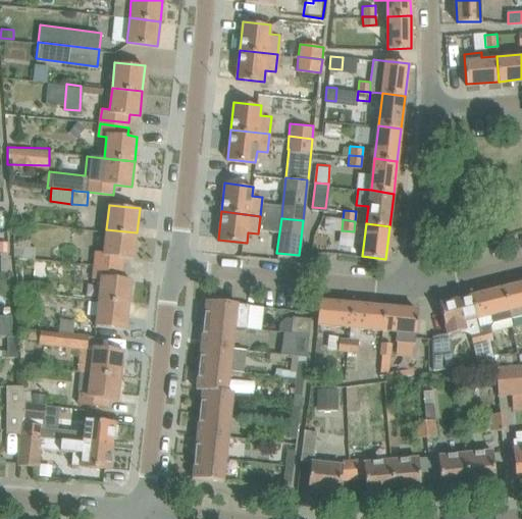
[(137,232),(106,229),(104,251),(96,250),(95,262),(123,265),(123,257),(134,258),(137,232)]
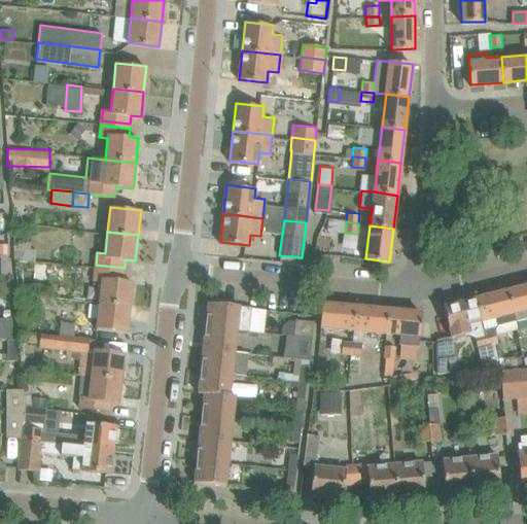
[(13,246),(13,258),(35,260),(36,248),(13,246)]
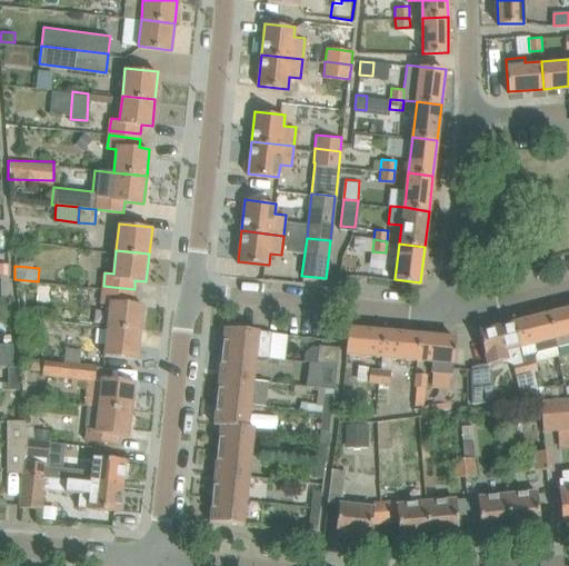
[(109,304),(107,327),(140,331),(143,304),(132,303),(133,294),(102,290),(101,303),(109,304)]
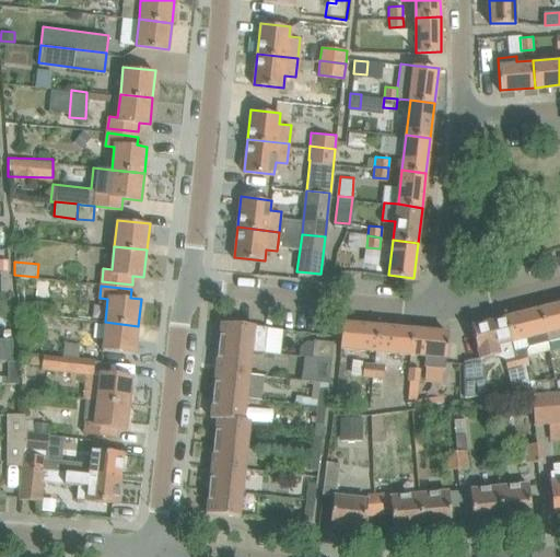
[(559,337),(559,302),(540,308),(548,340),(559,337)]
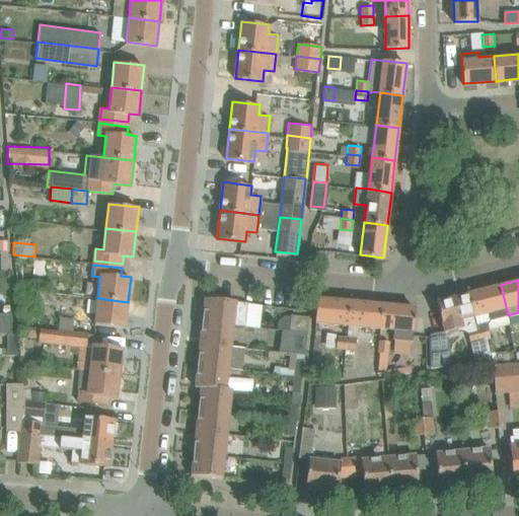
[(490,319),(508,315),(501,285),(468,293),(474,315),(488,312),(490,319)]
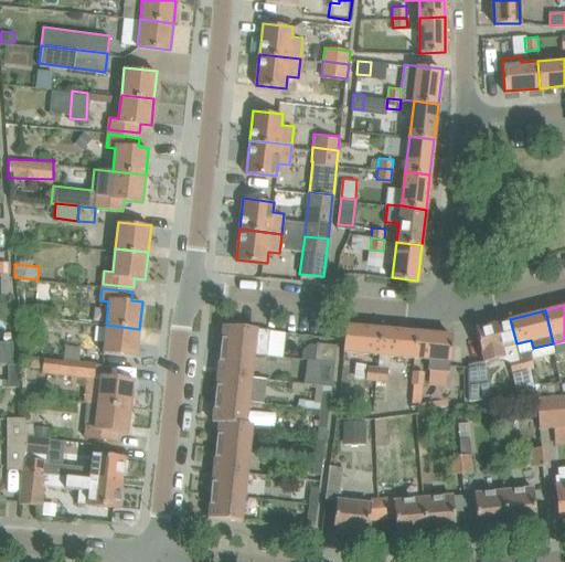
[(516,343),(510,319),(476,328),(483,360),(483,361),(486,361),(504,357),(510,359),(520,357),(519,351),(516,343)]
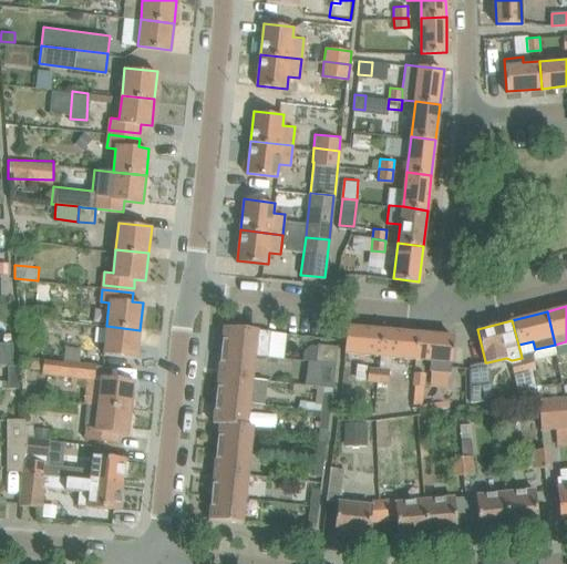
[(224,325),(222,349),(255,354),(255,352),(268,354),(271,330),(224,325)]
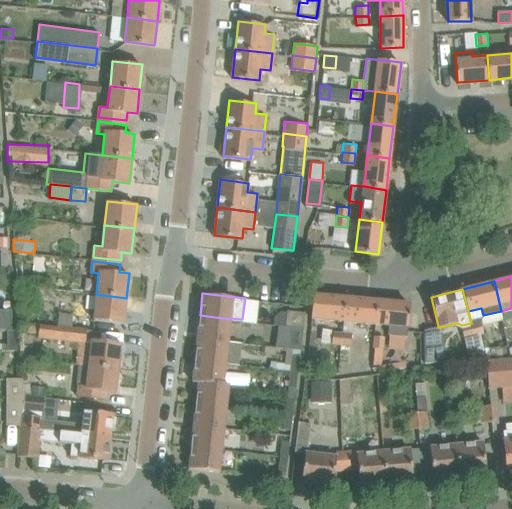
[(126,298),(96,294),(93,319),(123,322),(126,298)]
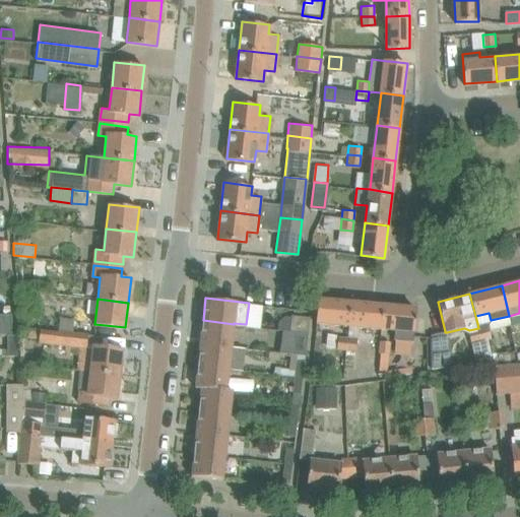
[(316,322),(348,325),(350,302),(318,299),(316,322)]
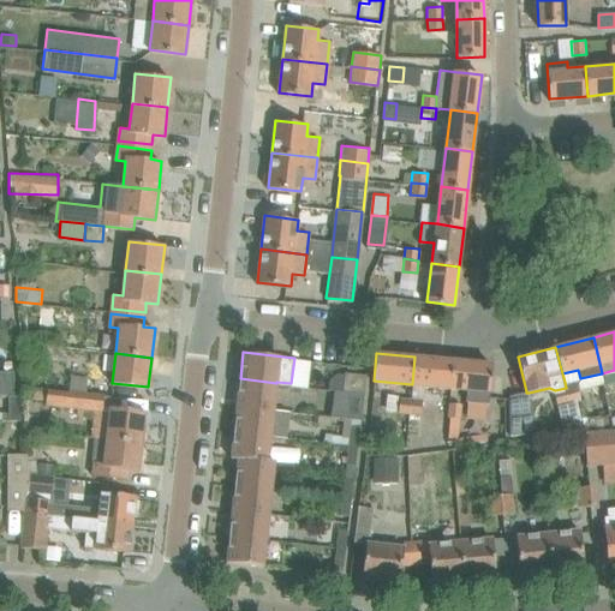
[(412,384),(451,387),(453,360),(415,357),(412,384)]
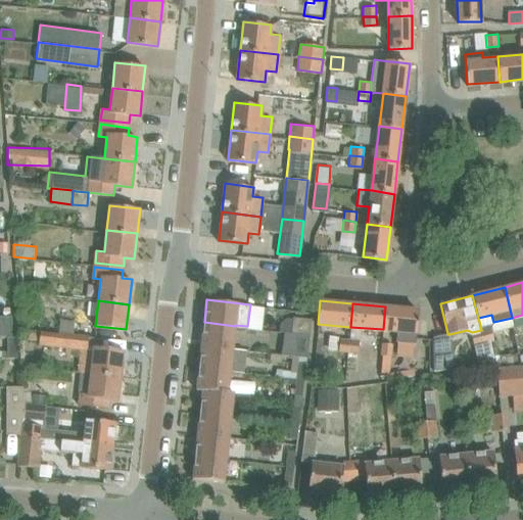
[(385,306),(383,329),(396,331),(395,340),(416,342),(419,310),(385,306)]
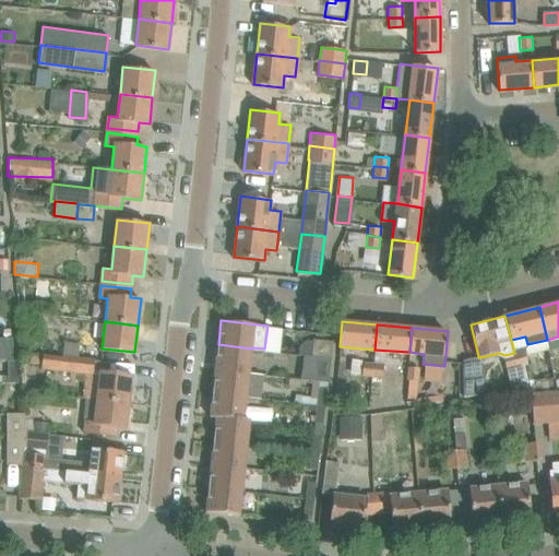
[(313,338),(311,355),(331,357),(333,340),(313,338)]
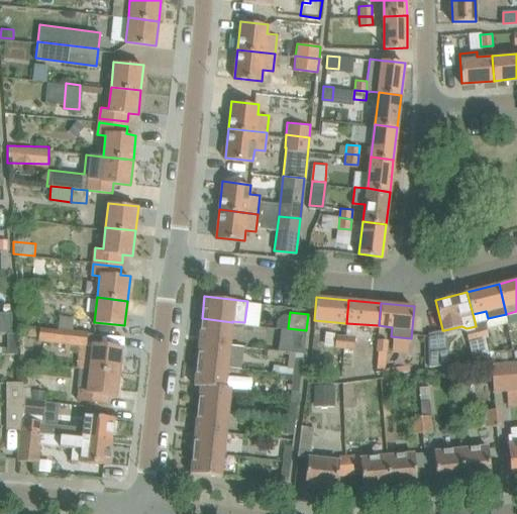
[(60,315),(59,327),(72,329),(74,317),(60,315)]
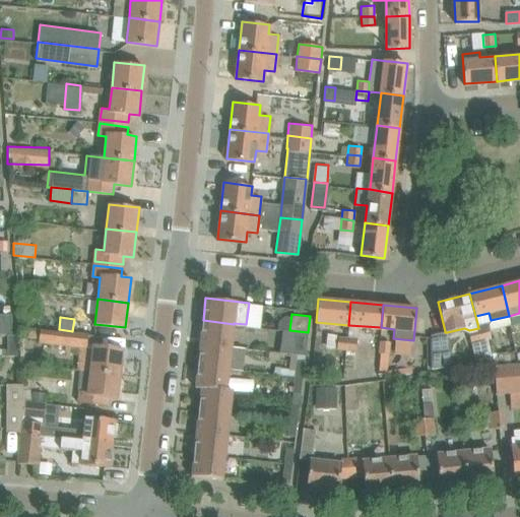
[(203,320),(200,342),(232,345),(234,324),(203,320)]
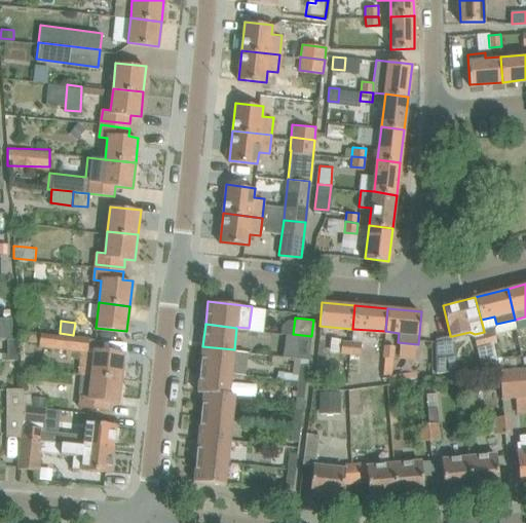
[(487,344),(491,342),(496,341),(493,330),(484,332),(487,344)]
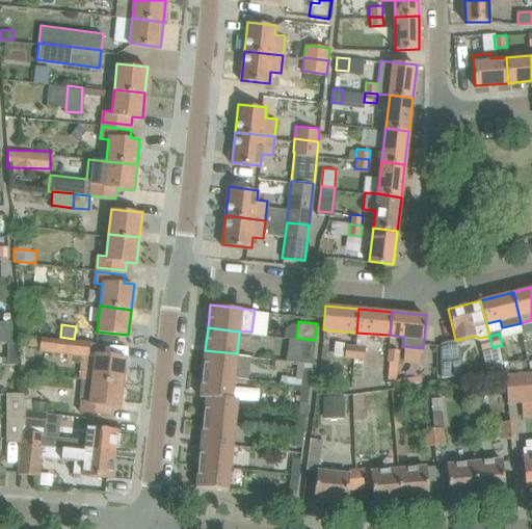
[(59,350),(75,352),(88,353),(90,341),(76,339),(55,337),(45,336),(44,346),(59,348),(59,350)]
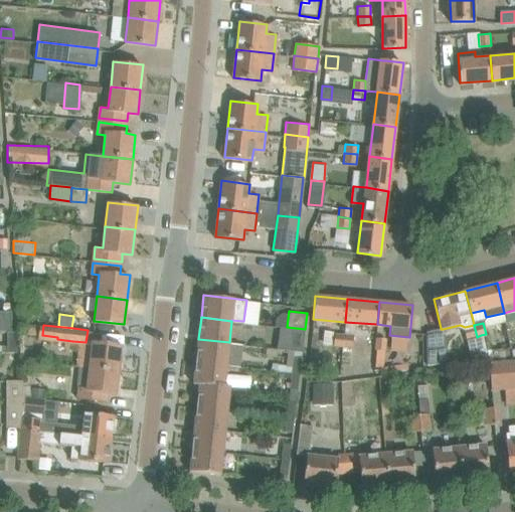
[(465,327),(467,339),(477,337),(474,325),(465,327)]
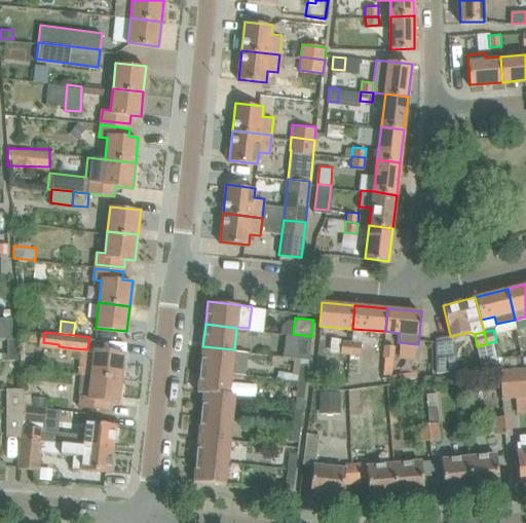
[(311,336),(293,334),(286,333),(284,356),(308,359),(311,336)]
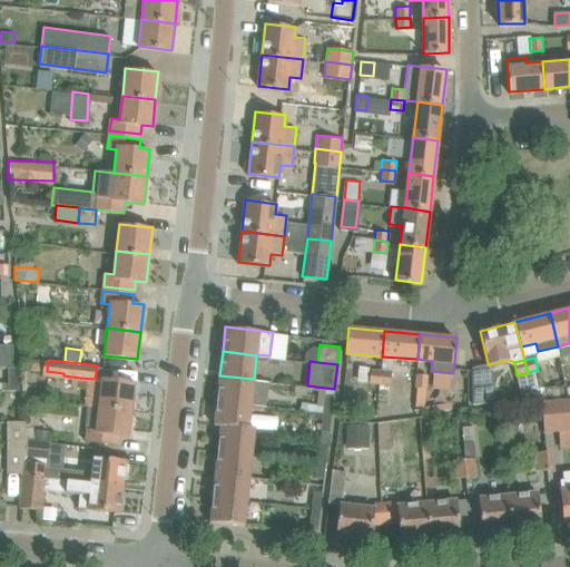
[(21,365),(8,365),(8,381),(0,380),(0,388),(22,389),(21,365)]
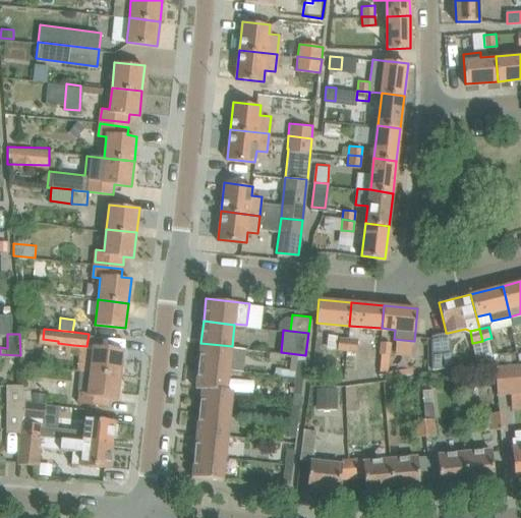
[(337,352),(347,353),(348,338),(338,337),(337,352)]
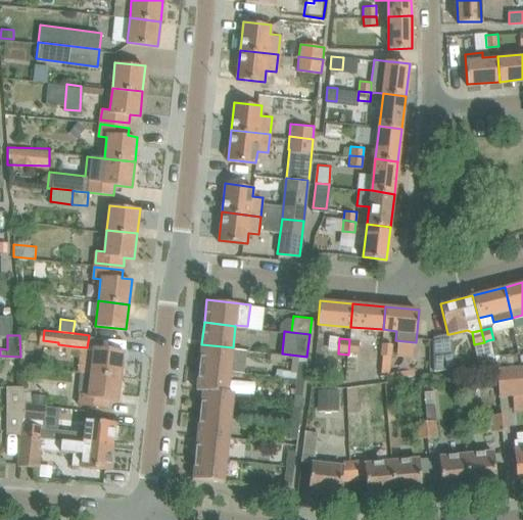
[(349,339),(348,355),(358,355),(359,340),(349,339)]
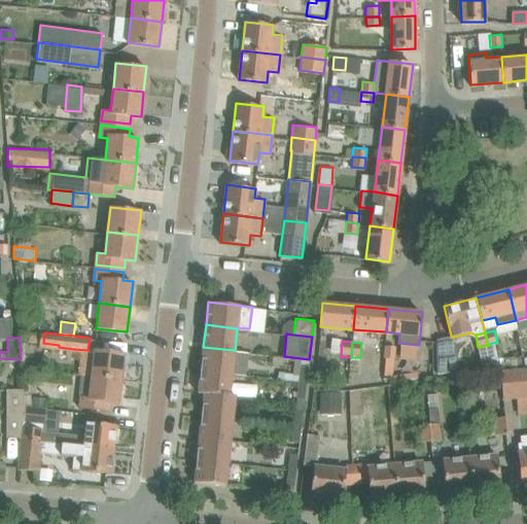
[(481,360),(495,358),(492,343),(488,345),(478,347),(481,360)]
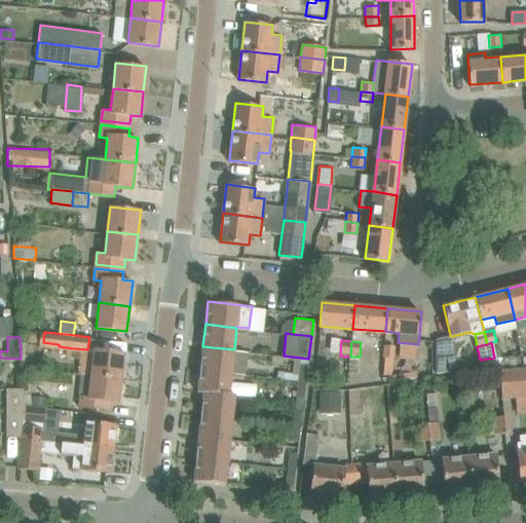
[(384,345),(383,360),(392,360),(393,345),(384,345)]
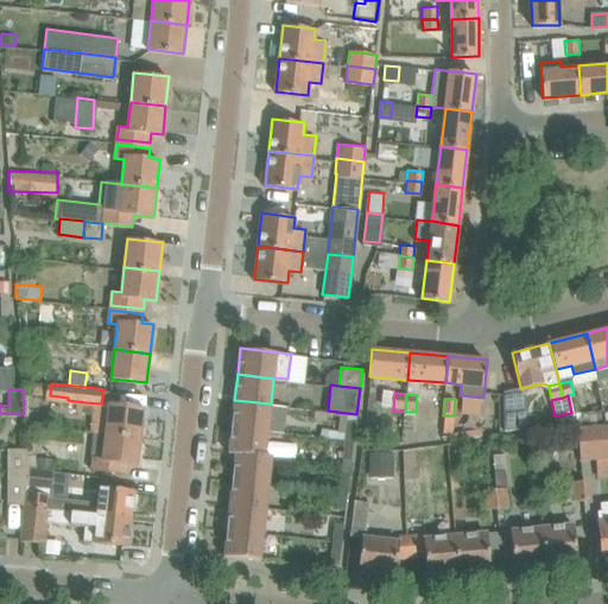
[(234,400),(232,426),(268,430),(284,432),(286,406),(271,404),(234,400)]
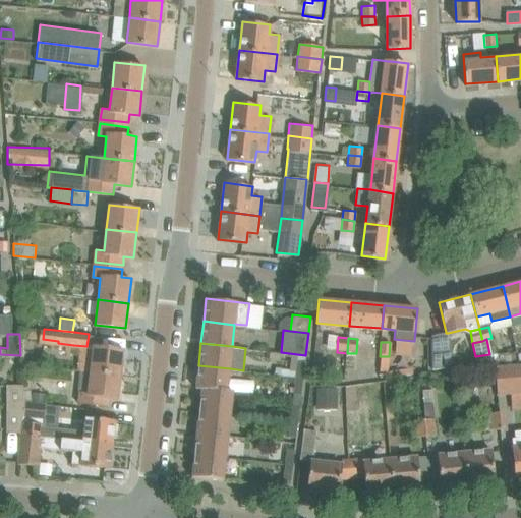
[(94,345),(91,369),(120,373),(123,348),(94,345)]
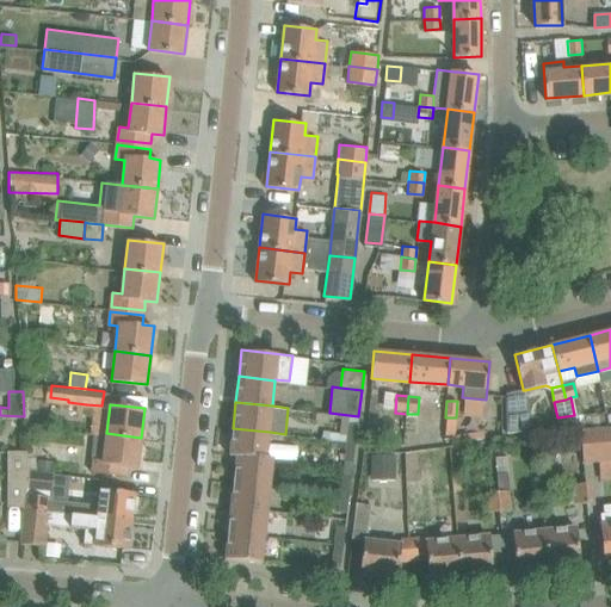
[(347,433),(346,440),(356,441),(358,422),(349,421),(347,433)]
